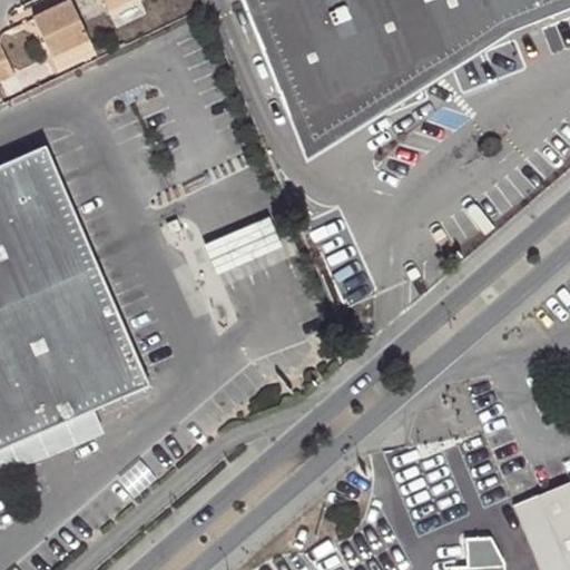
[(86,37),(67,0),(64,0),(30,17),(50,55),(86,37)]
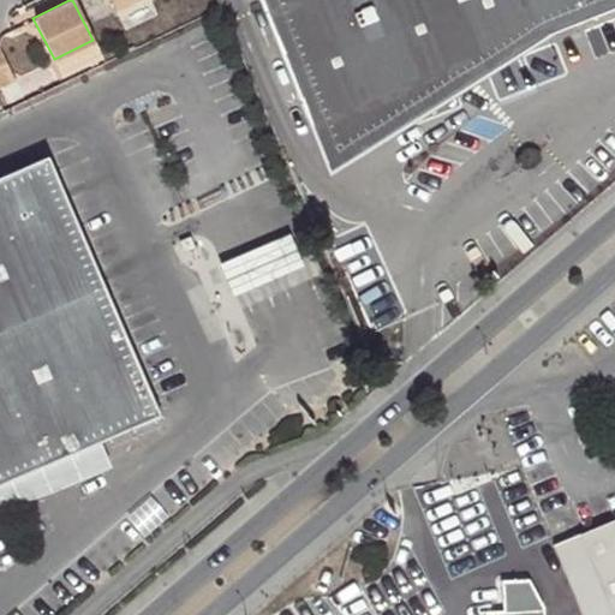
[(544,37),(614,9),(614,0),(261,0),(333,175),(489,73),(544,37)]
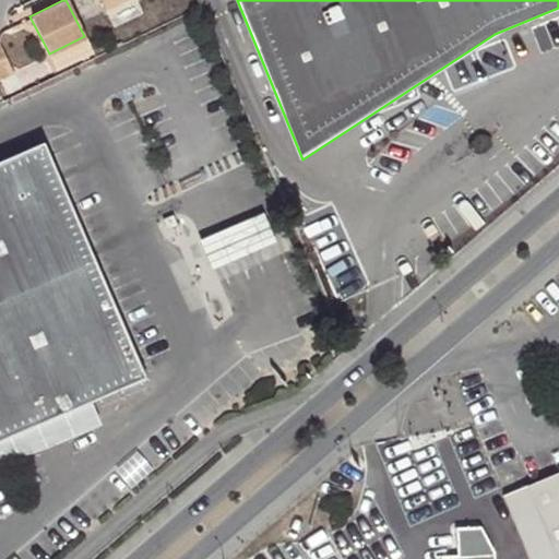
[(0,76),(11,72),(0,50),(0,76)]
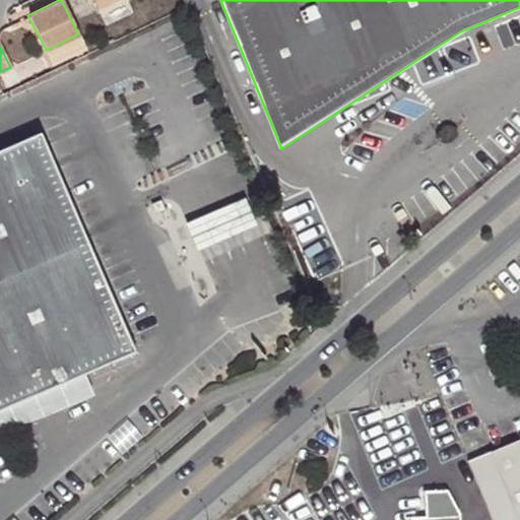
[(0,410),(63,384),(137,351),(42,133),(0,150),(0,410)]
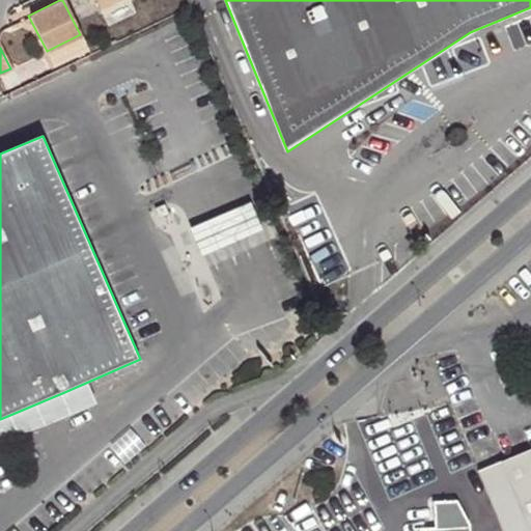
[(187,233),(199,261),(270,231),(258,203),(187,233)]
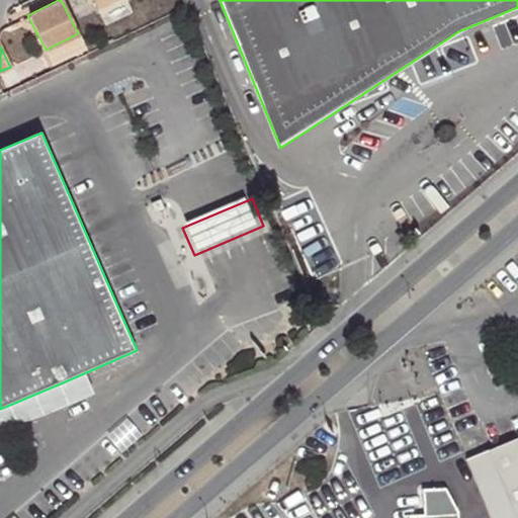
[(517,517),(517,440),(468,460),(491,517),(517,517)]
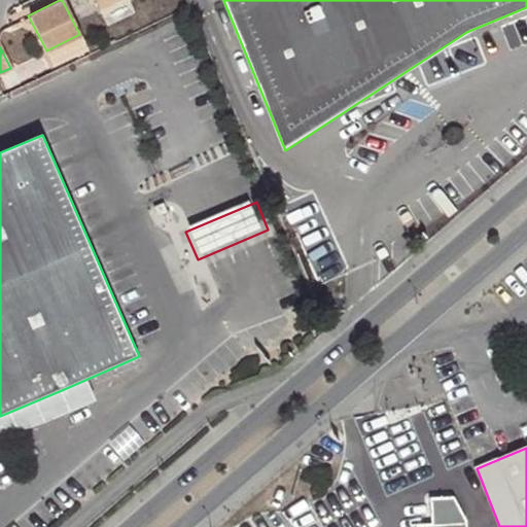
[(465,526),(465,521),(453,497),(429,498),(431,526),(465,526)]
